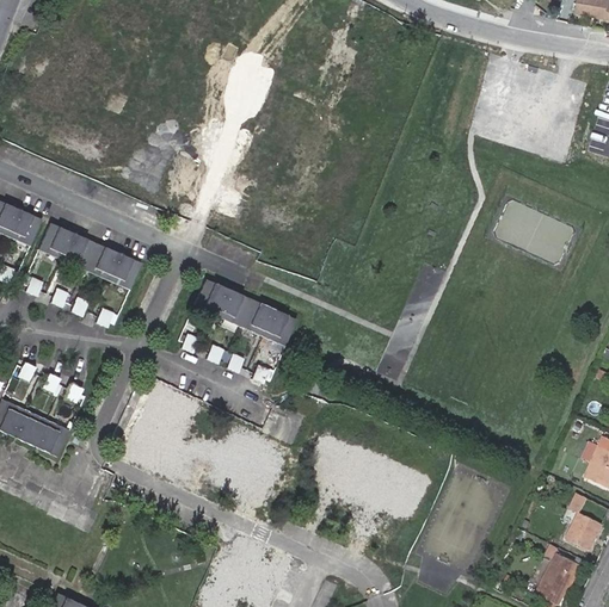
[(583,0),(580,11),(608,14),(608,0),(583,0)]
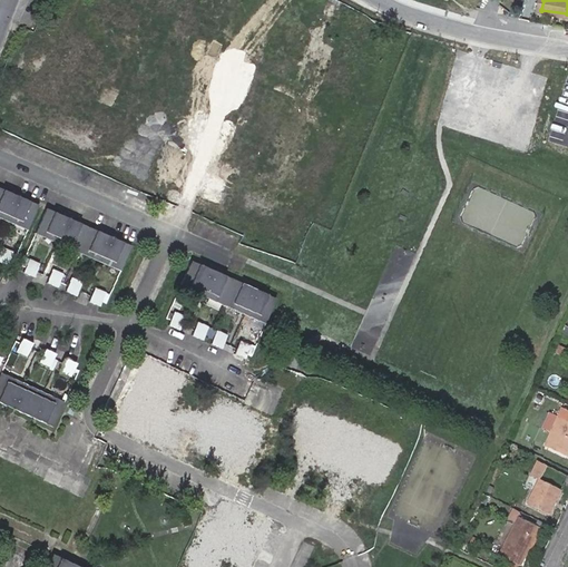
[(0,188),(0,215),(8,220),(18,196),(0,188)]
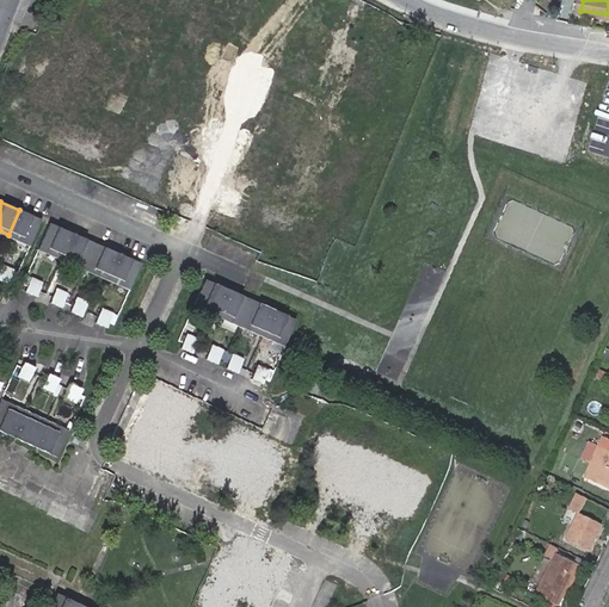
[(19,210),(8,235),(31,246),(43,221),(19,210)]
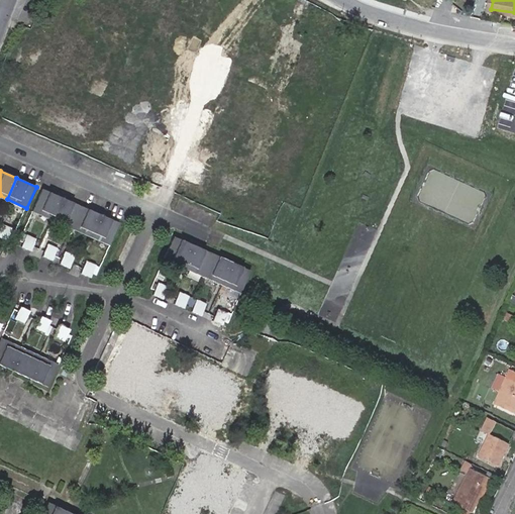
[(34,211),(39,213),(48,192),(43,190),(34,211)]
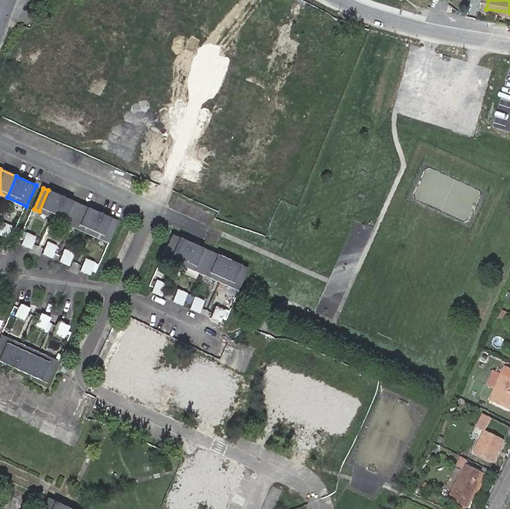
[(48,190),(39,211),(52,217),(60,196),(48,190)]
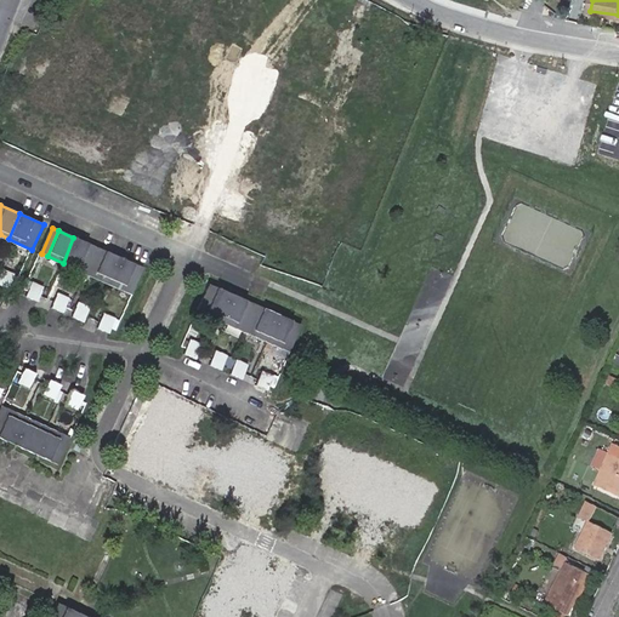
[(98,249),(73,238),(63,263),(87,274),(98,249)]
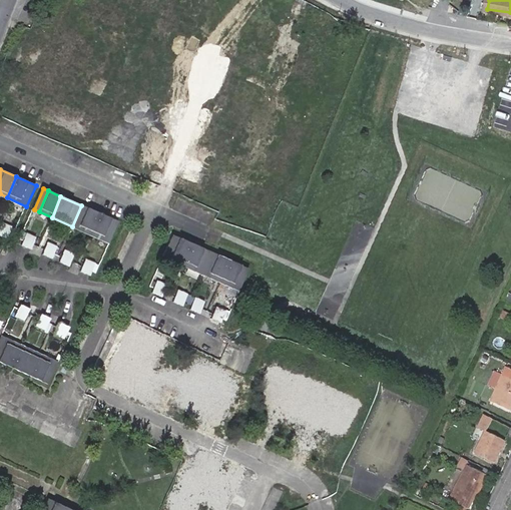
[(99,213),(81,205),(72,226),(90,234),(99,213)]
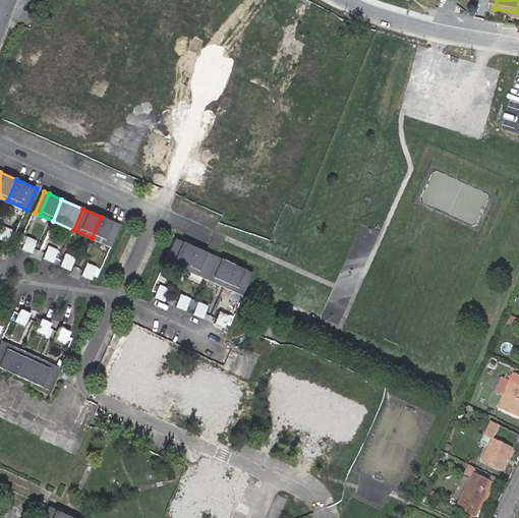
[(92,238),(112,246),(120,226),(101,217),(92,238)]
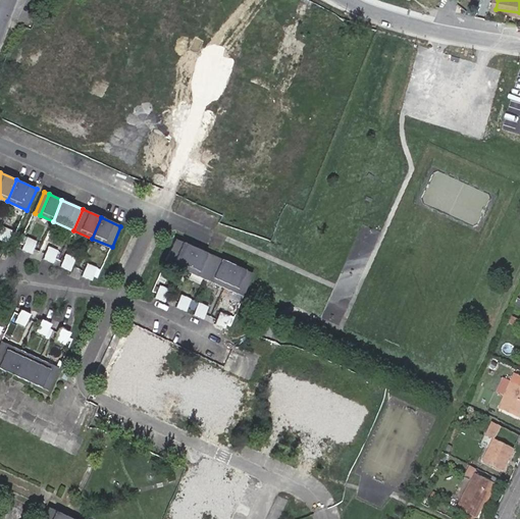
[(1,225),(0,227),(0,240),(7,243),(13,230),(1,225)]
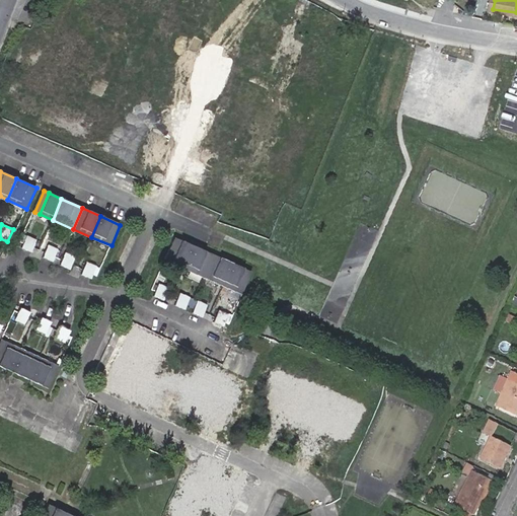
[(21,247),(32,252),(39,239),(26,235),(21,247)]
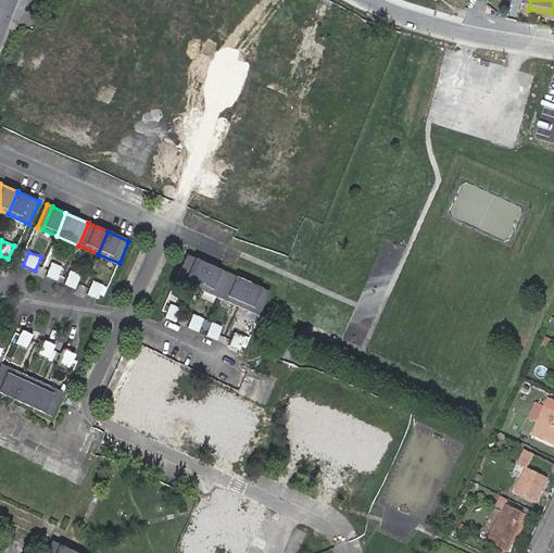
[(189,255),(181,274),(200,281),(209,264),(189,255)]
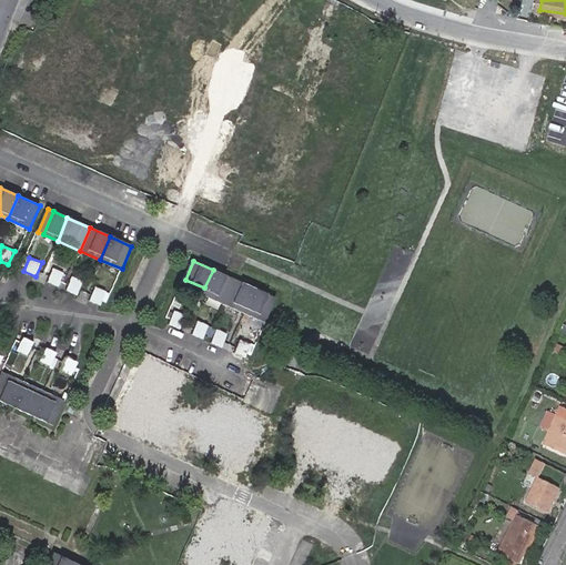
[(44,281),(59,286),(64,273),(50,268),(44,281)]
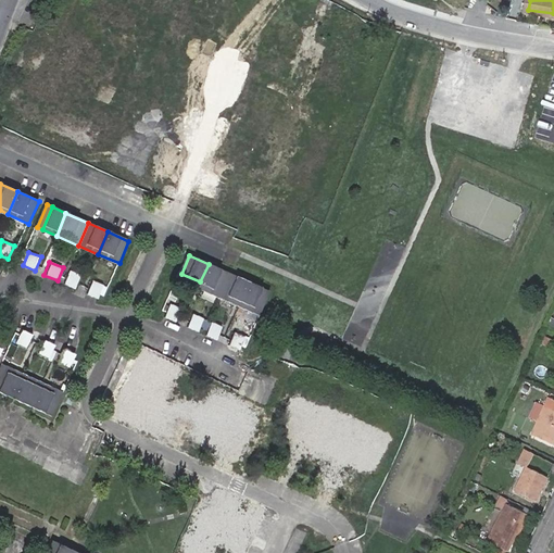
[(209,264),(200,281),(215,288),(224,271),(209,264)]
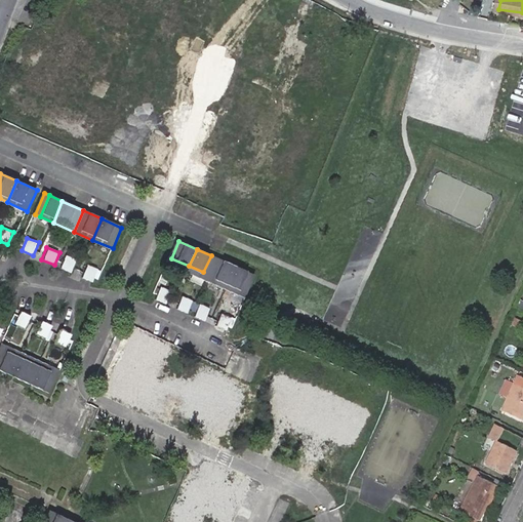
[(206,280),(216,257),(211,255),(203,272),(189,266),(187,272),(206,280)]
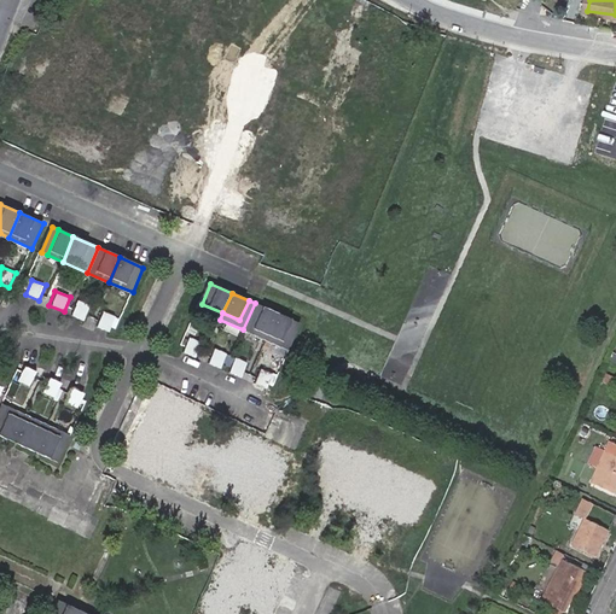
[(74,316),(87,321),(93,307),(81,302),(74,316)]
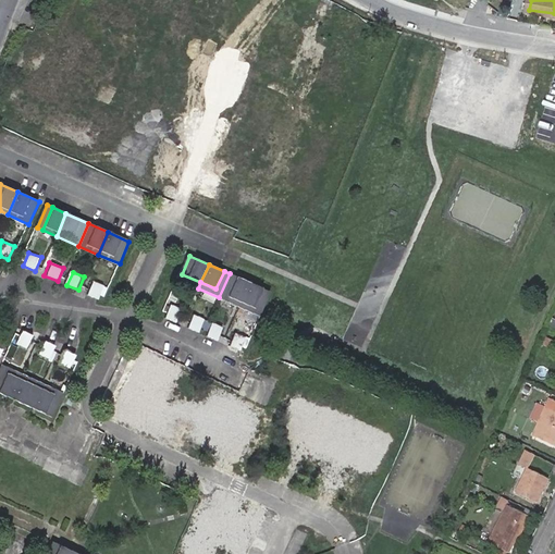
[(230,302),(241,279),(230,273),(219,297),(230,302)]
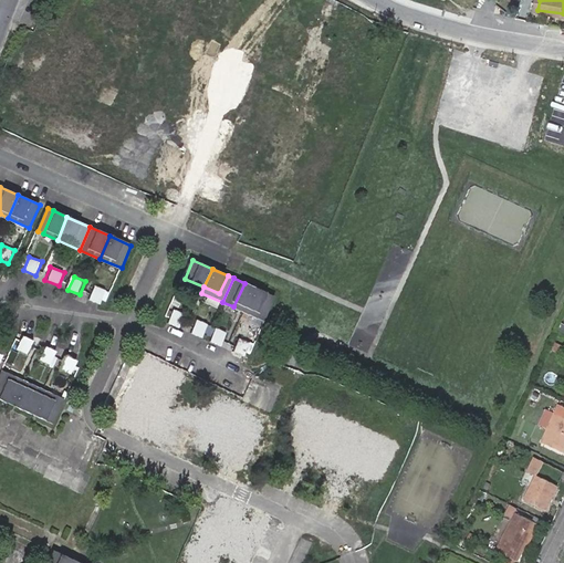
[(185,279),(181,284),(201,293),(204,287),(185,279)]
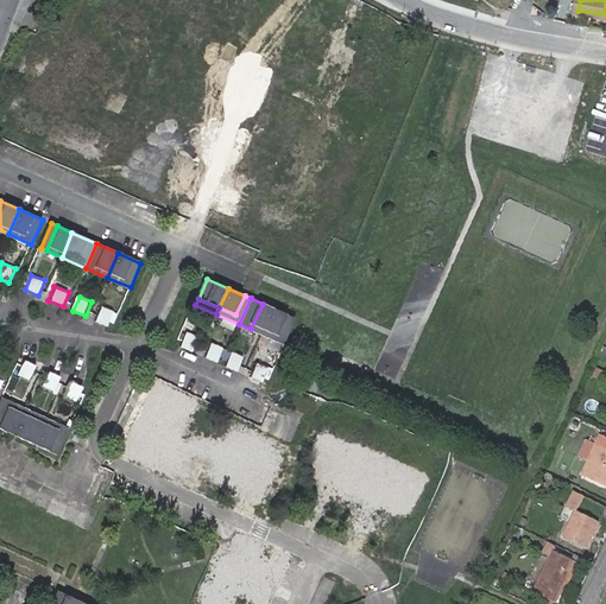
[(275,309),(263,304),(251,329),(263,335),(275,309)]
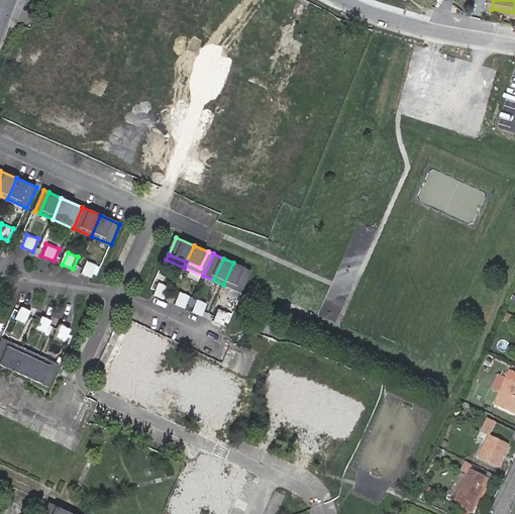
[(86,262),(81,273),(91,278),(94,273),(97,266),(86,262)]
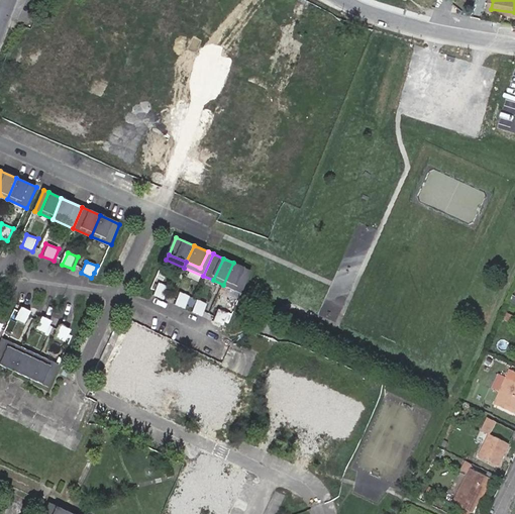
[(253,270),(233,263),(223,285),(243,293),(253,270)]
